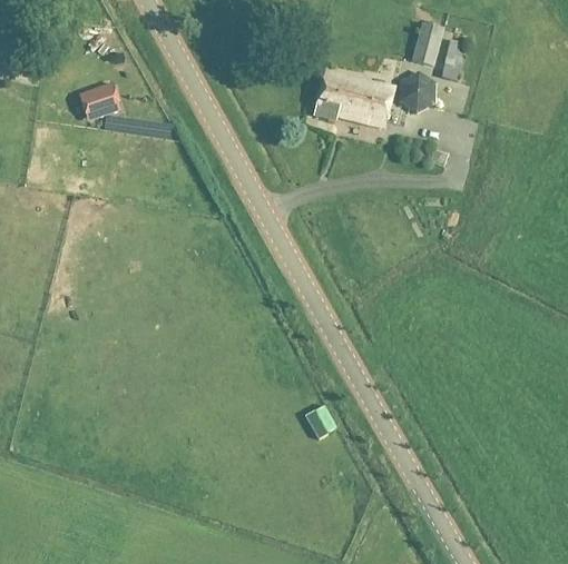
[(28,33),(39,33),(39,19),(28,18),(28,33)]
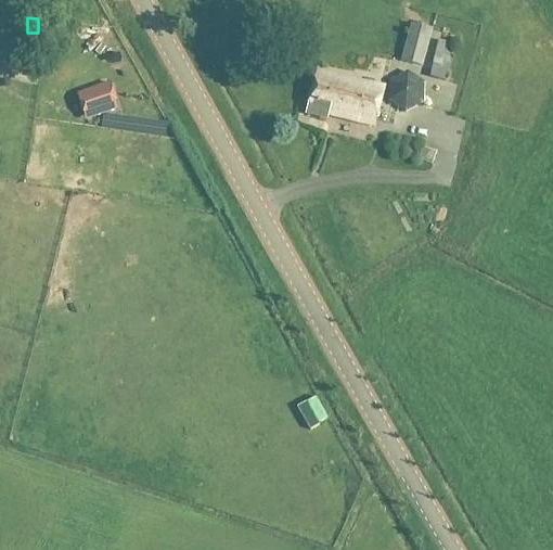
[(401,58),(423,63),(434,26),(412,21),(401,58)]
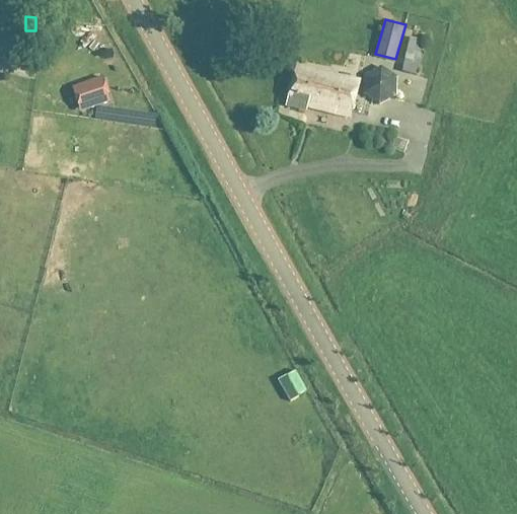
[(418,75),(420,42),(407,41),(404,75),(418,75)]
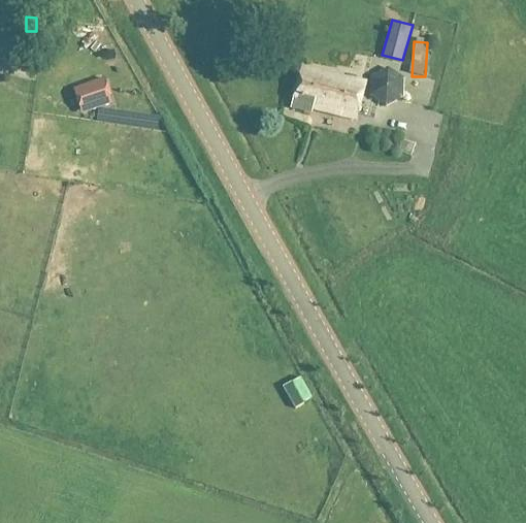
[(366,79),(302,64),(292,104),(313,110),(314,105),(357,117),(366,79)]
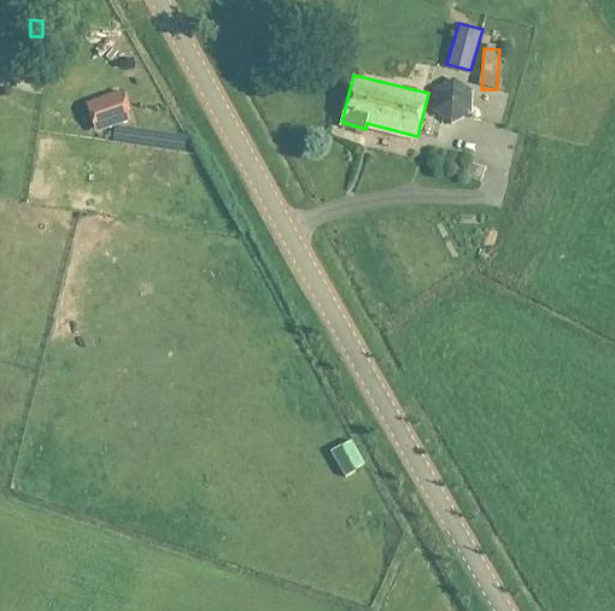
[(434,86),(432,109),(451,121),(470,111),(472,89),(452,77),(434,86)]
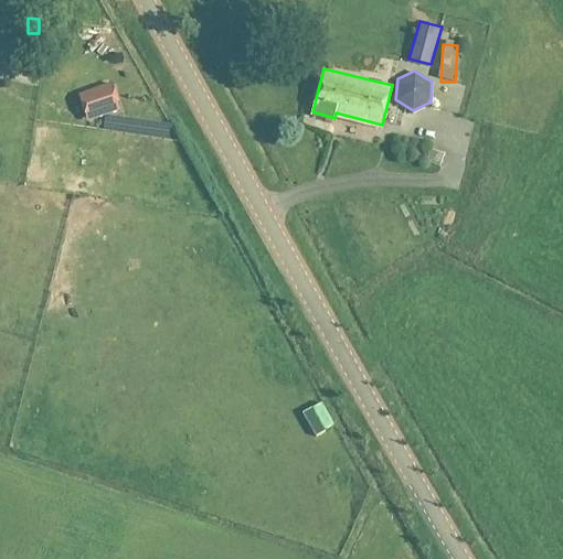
[(87,89),(91,98),(96,116),(121,107),(113,81),(98,85),(87,89)]
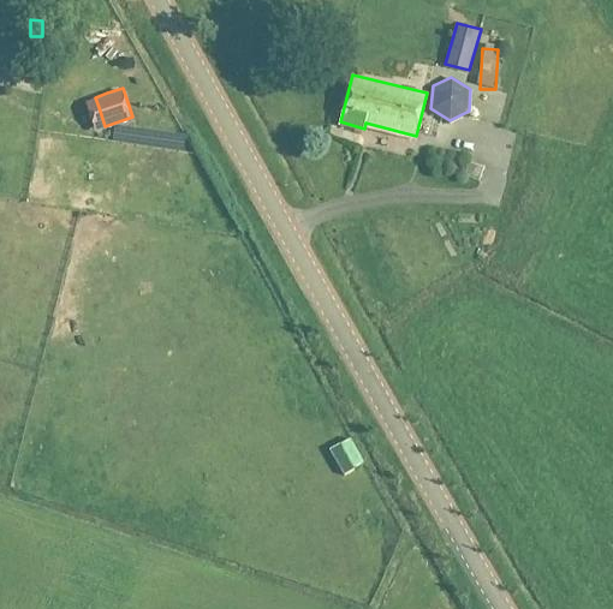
[(352,440),(338,447),(352,475),(367,469),(352,440)]
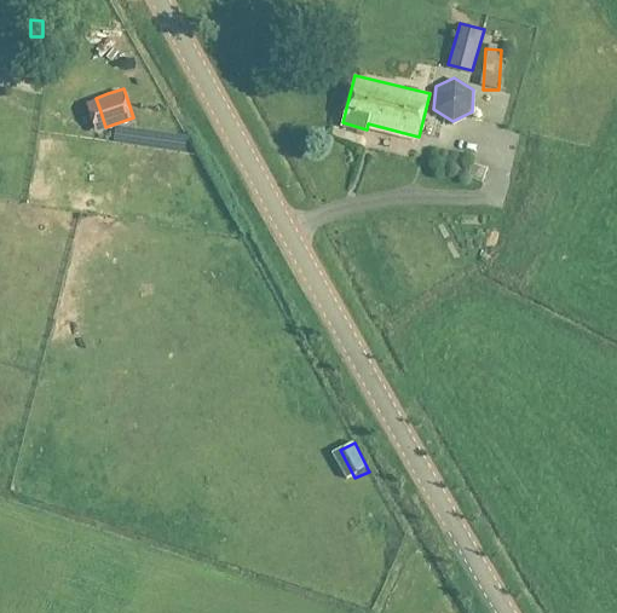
All buildings are outlined.
